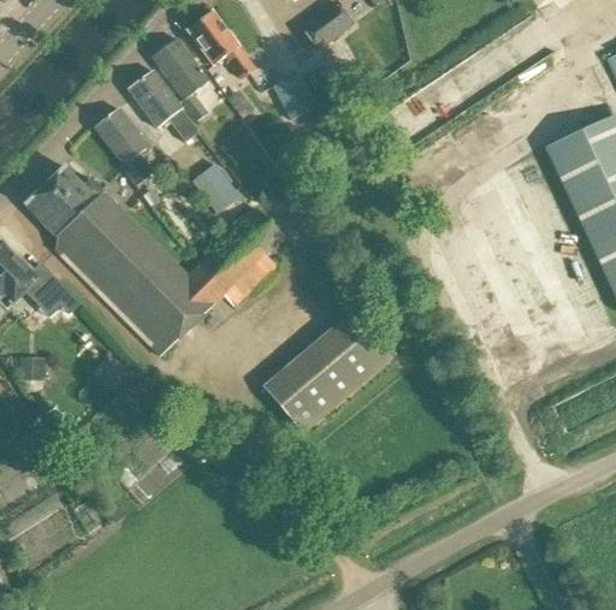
[(317,52),(353,24),(336,0),(333,0),(297,27),(317,52)]
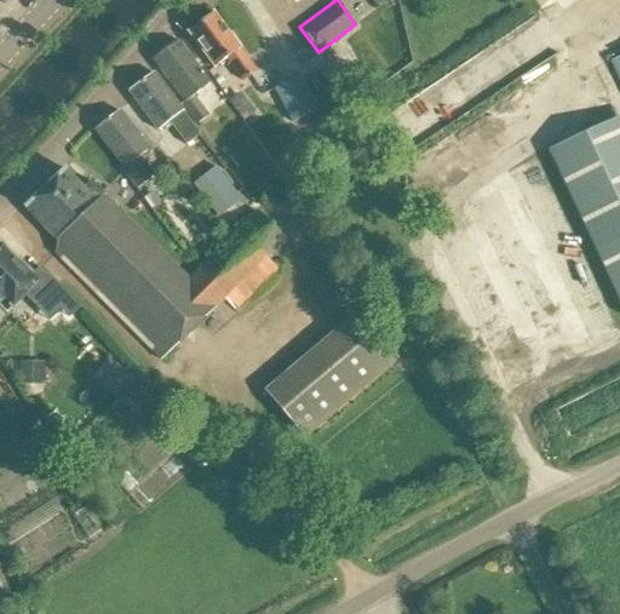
[(242,78),(256,68),(239,45),(240,45),(213,10),(188,29),(213,64),(227,56),(242,78)]
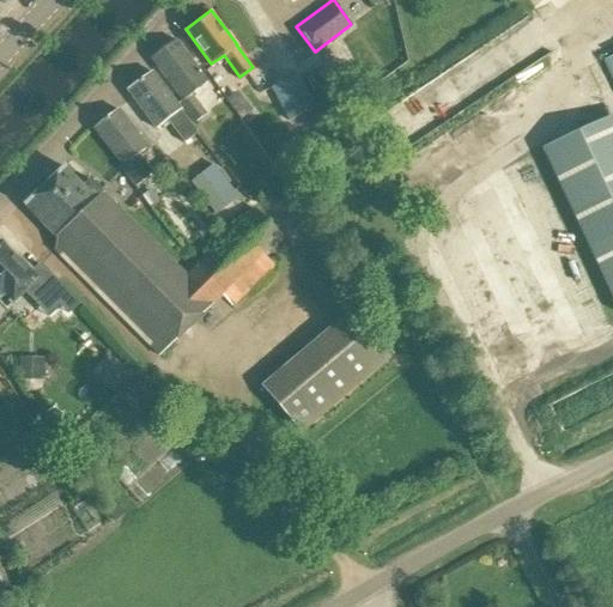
[(175,37),(152,54),(151,55),(182,97),(178,101),(194,120),(206,111),(190,92),(207,79),(175,37)]
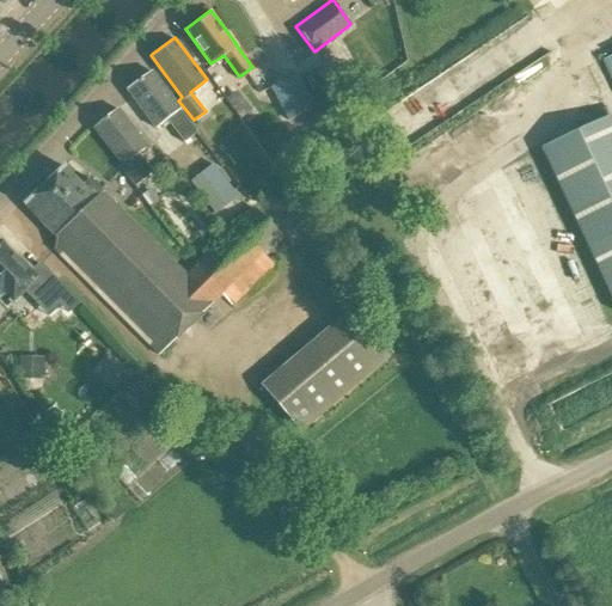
[(155,126),(165,118),(183,141),(196,130),(179,108),(181,106),(151,68),(127,87),(155,126)]
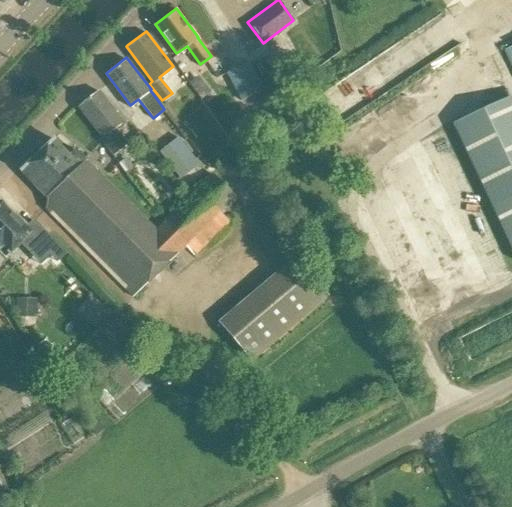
[(238,62),(224,70),(240,98),(254,90),(238,62)]
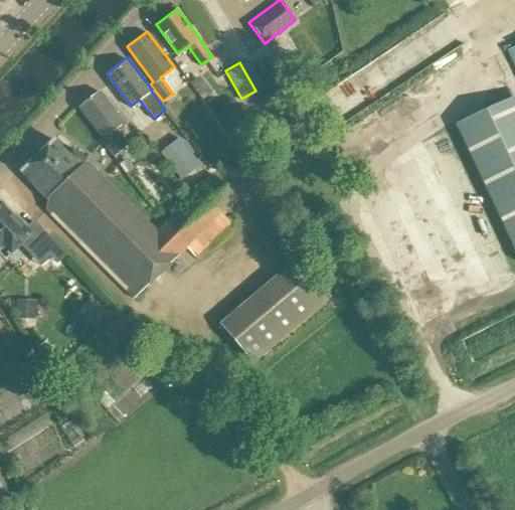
[(212,90),(200,73),(191,80),(202,97),(212,90)]
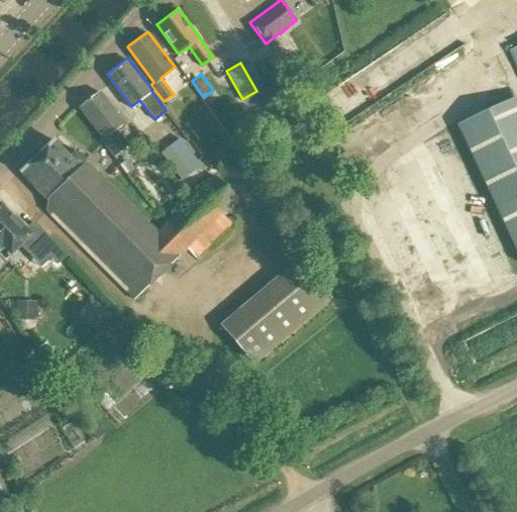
[(131,154),(128,150),(113,130),(124,121),(99,90),(79,106),(103,137),(102,138),(120,162),(131,154)]
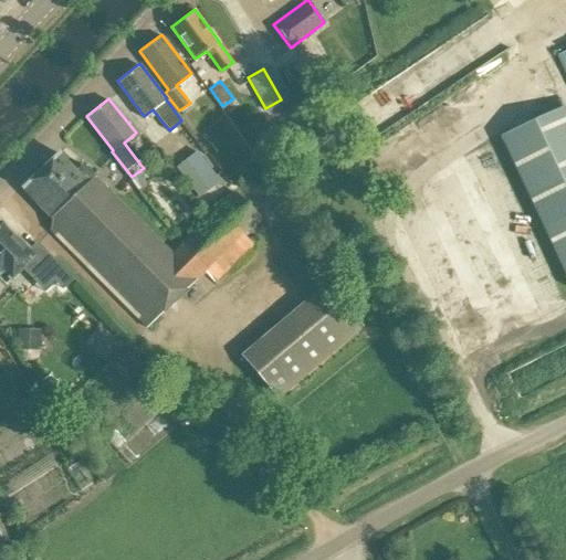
[(565,278),(565,104),(499,136),(565,278)]
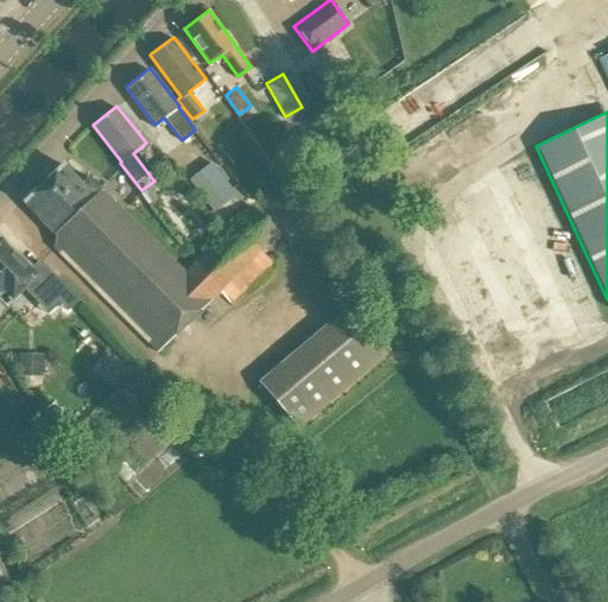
[(181,176),(166,157),(156,165),(170,184),(181,176)]
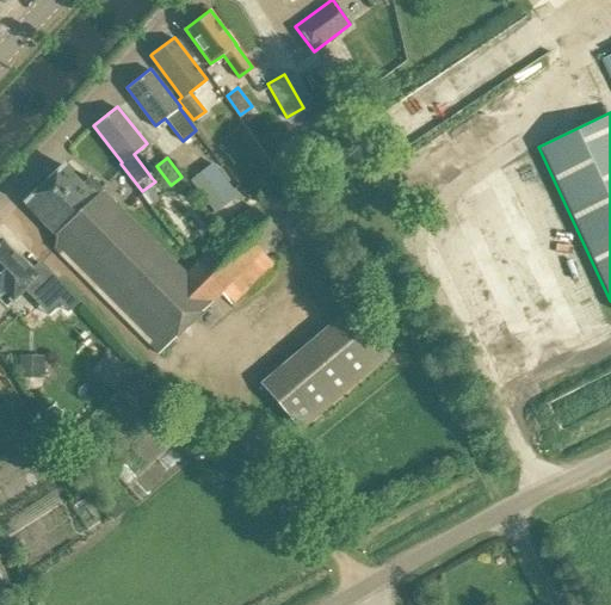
[(190,178),(215,210),(238,193),(211,160),(190,178)]
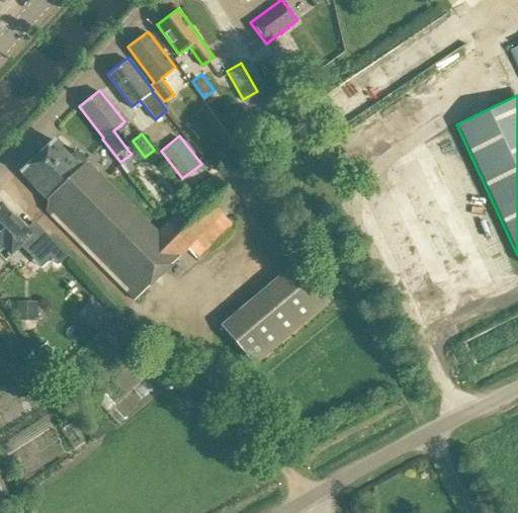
[(158,231),(128,201),(76,149),(70,154),(54,139),(42,150),(38,150),(32,155),(32,159),(20,171),(47,199),(46,209),(135,298),(187,248),(196,257),(232,222),(224,214),(238,200),(214,175),(199,189),(158,231)]
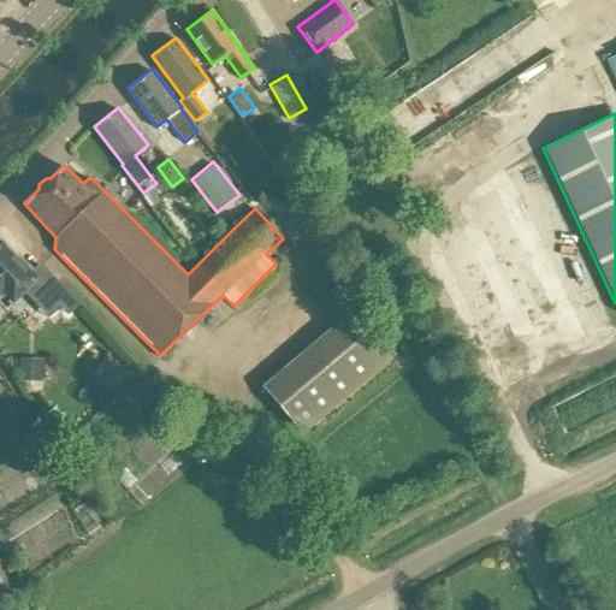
[(35,301),(57,280),(41,262),(30,272),(0,241),(0,317),(11,307),(7,305),(24,289),(35,301)]
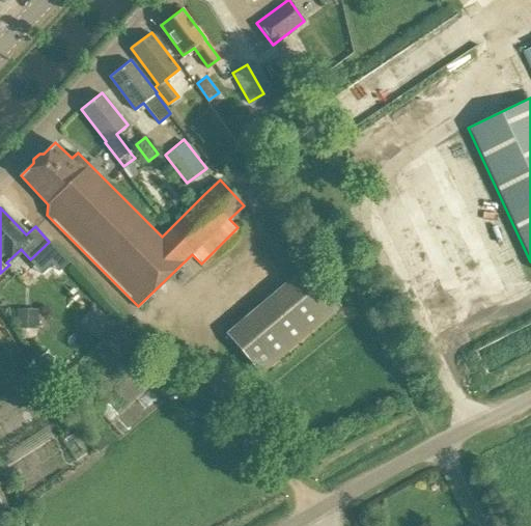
[(259,372),(276,359),(340,305),(307,267),(227,334),(259,372)]
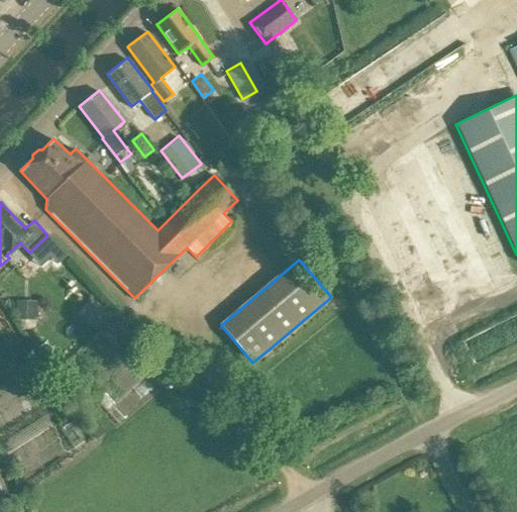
[(36,319),(36,301),(17,300),(17,319),(36,319)]
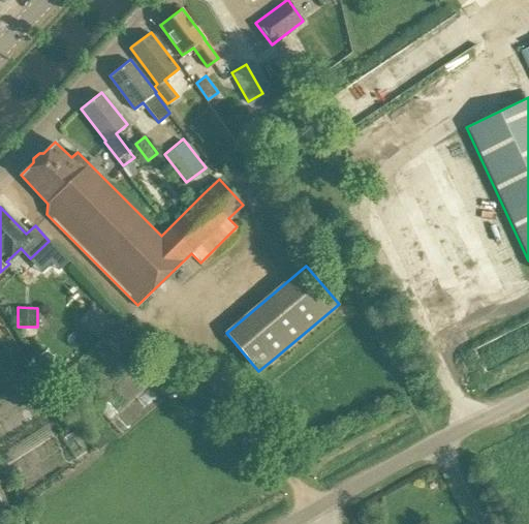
[(55,366),(47,351),(36,357),(45,371),(55,366)]
